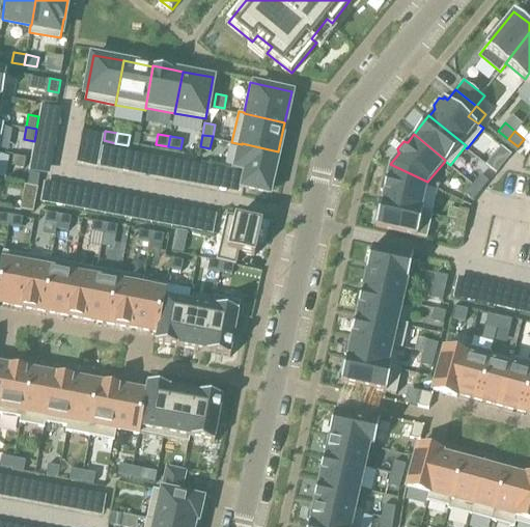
[(242,144),(236,166),(247,168),(244,185),(269,191),(278,151),(242,143),(242,144)]
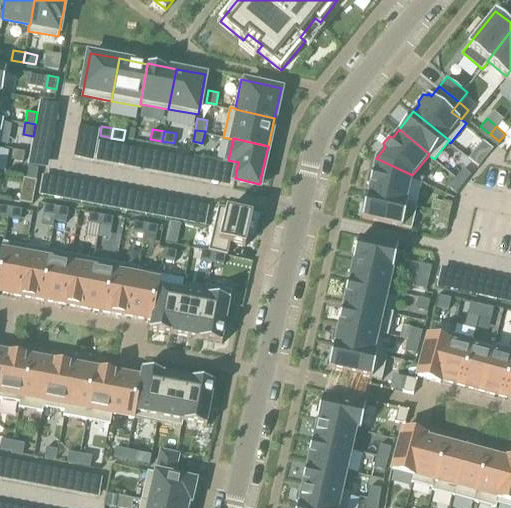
[(483,138),(477,145),(487,154),(493,146),(483,138)]
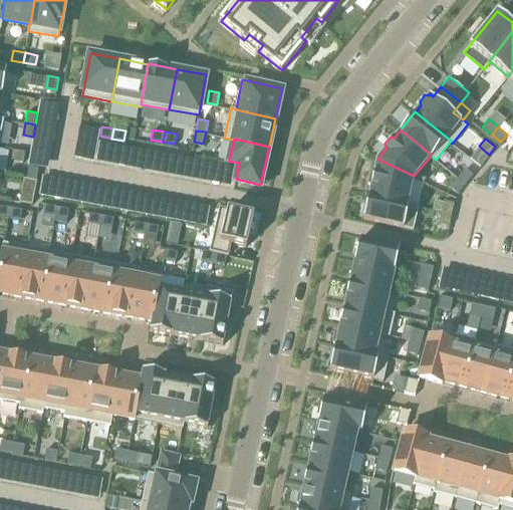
[(370,173),(368,182),(371,185),(369,193),(369,194),(408,203),(408,202),(414,176),(377,159),(374,172),(370,173)]
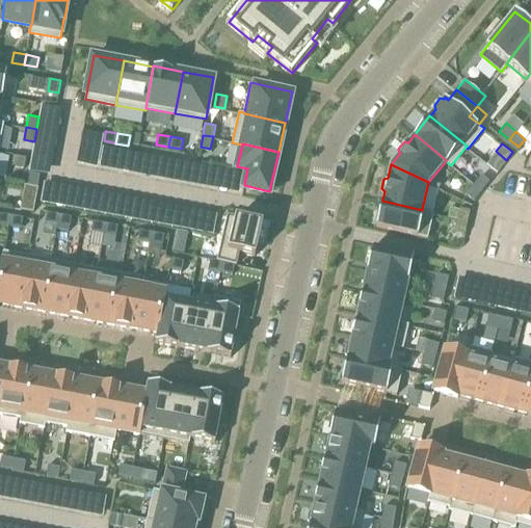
[(30,170),(28,183),(38,185),(41,173),(30,170)]
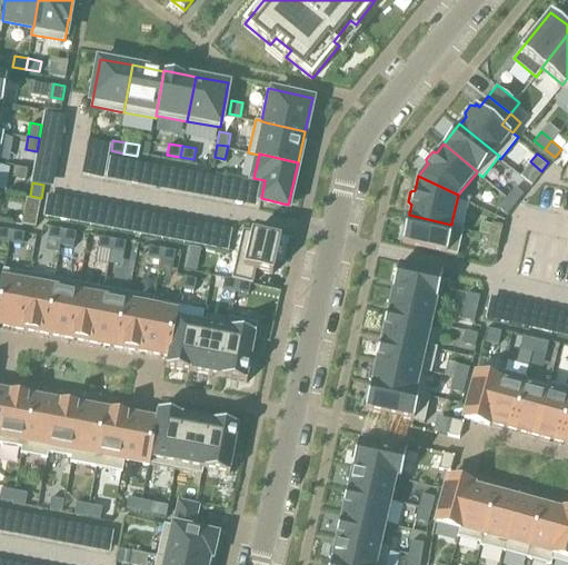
[(516,185),(507,195),(516,202),(525,191),(516,185)]
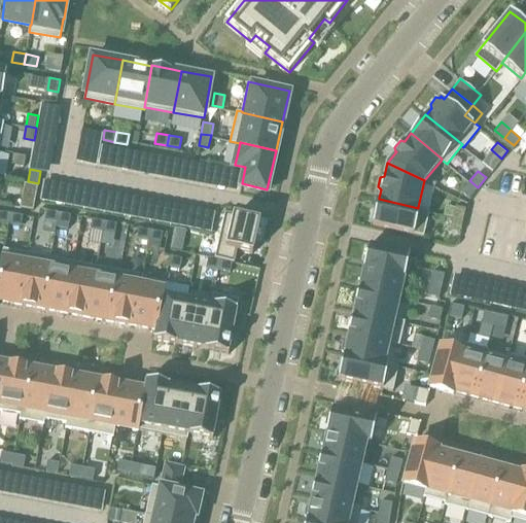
[(25,180),(23,193),(35,196),(38,183),(28,181),(25,180)]
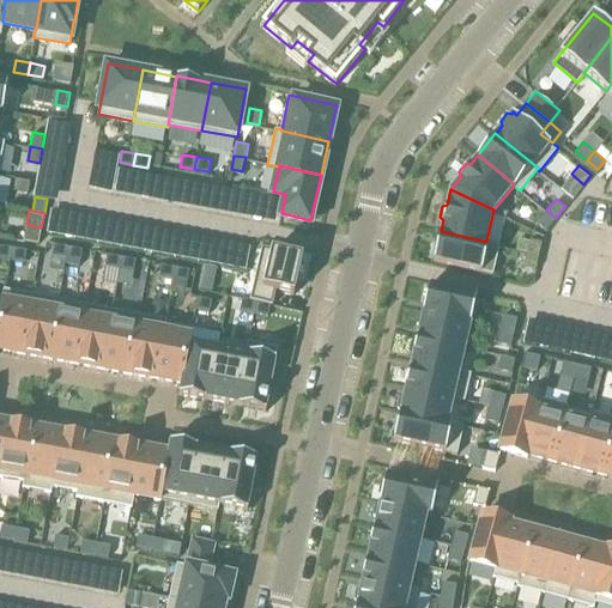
[(546,210),(538,222),(547,229),(556,218),(546,210)]
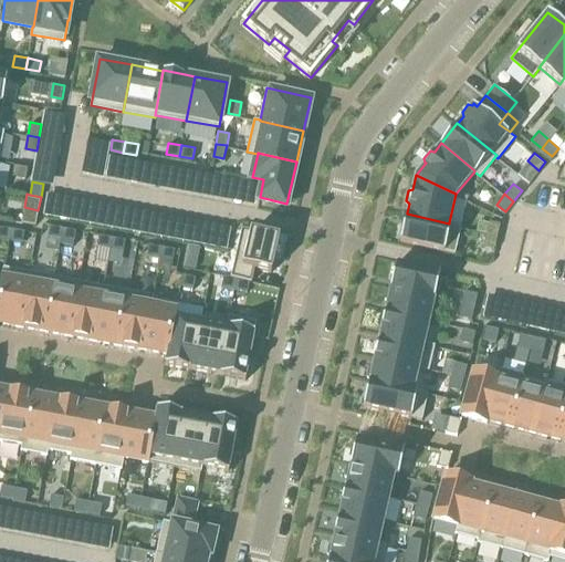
[(407,214),(400,239),(456,252),(461,226),(449,222),(449,224),(407,214)]
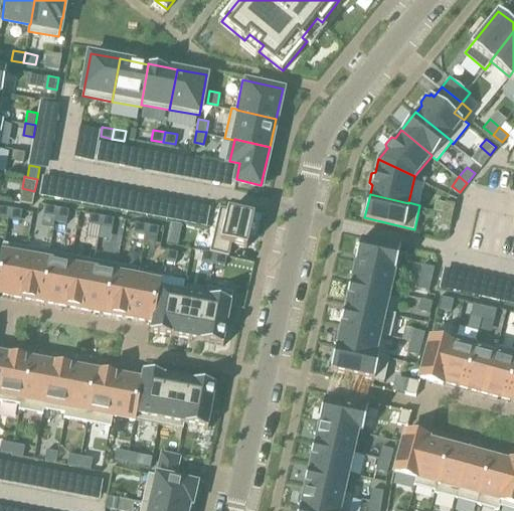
[(446,199),(444,211),(453,213),(456,201),(446,199)]
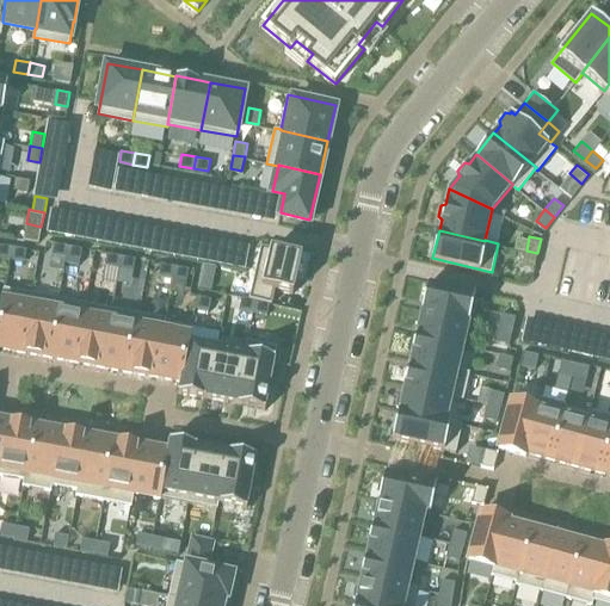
[(55,241),(53,253),(66,255),(68,245),(55,241)]
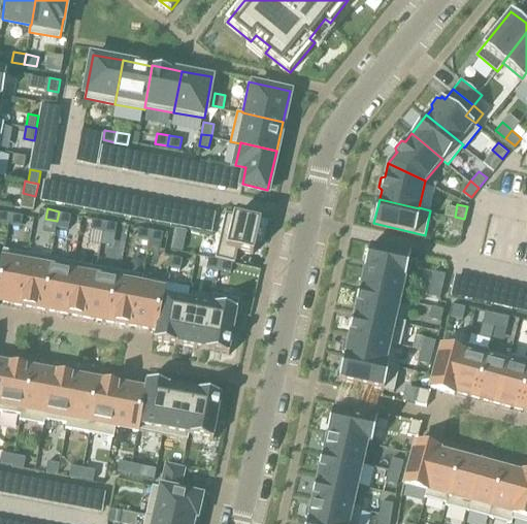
[(0,209),(0,224),(8,226),(9,222),(11,211),(0,209)]
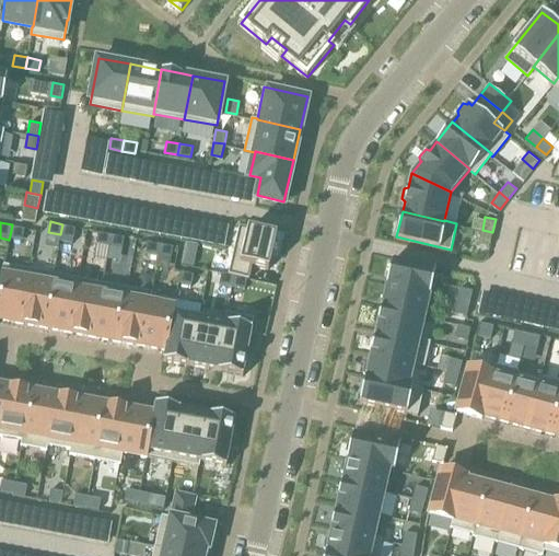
[(12,224),(10,235),(23,239),(25,228),(12,224)]
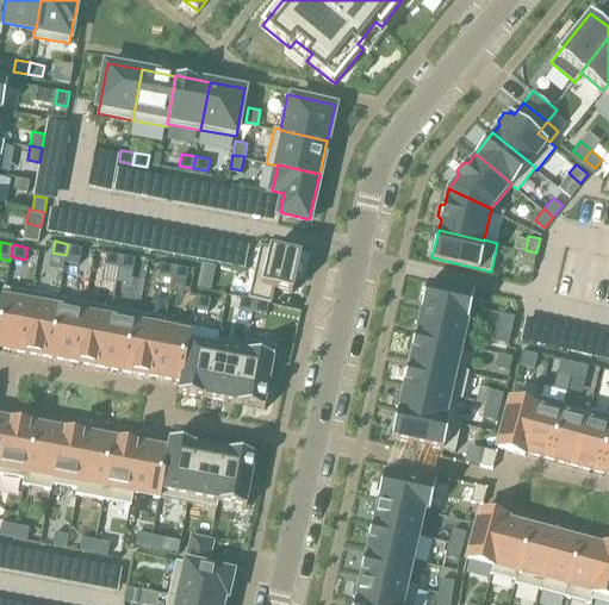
[(66,255),(66,260),(80,263),(82,247),(68,244),(66,255)]
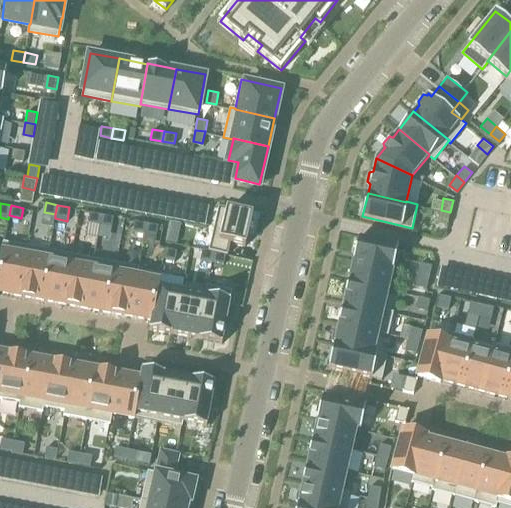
[(219,205),(209,249),(228,253),(230,241),(246,245),(253,213),(219,205)]
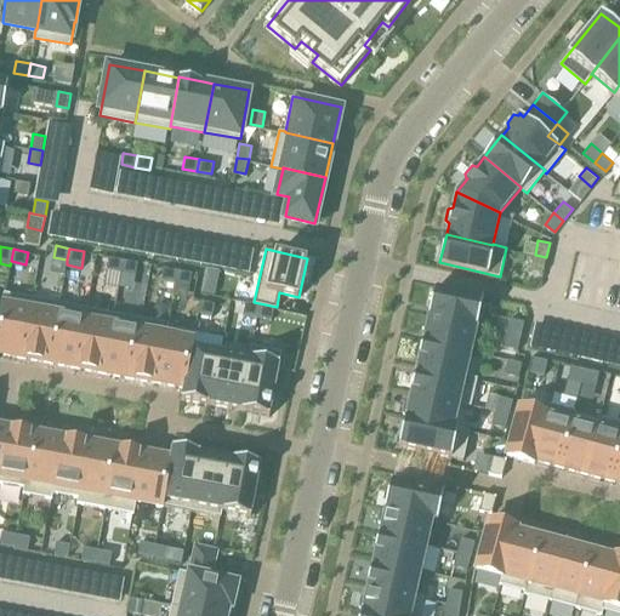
[(535,255),(532,269),(544,272),(546,257),(535,255)]
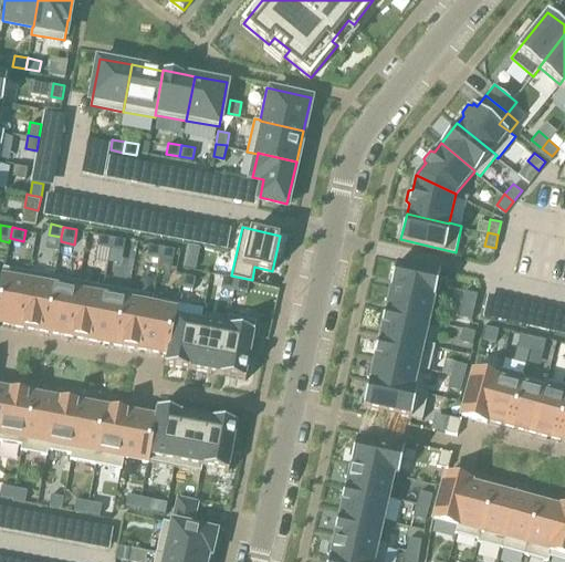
[(100,233),(97,245),(111,247),(113,236),(100,233)]
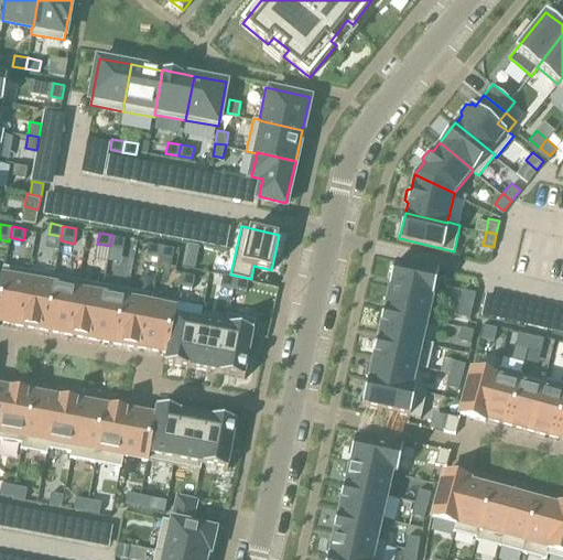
[(112,235),(110,246),(123,248),(126,237),(112,235)]
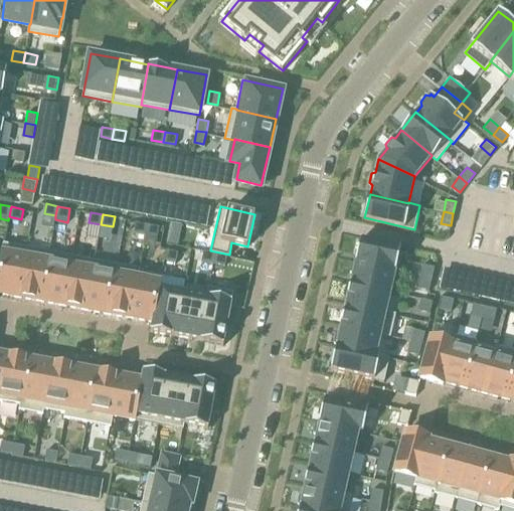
[(136,220),(134,230),(146,232),(148,222),(136,220)]
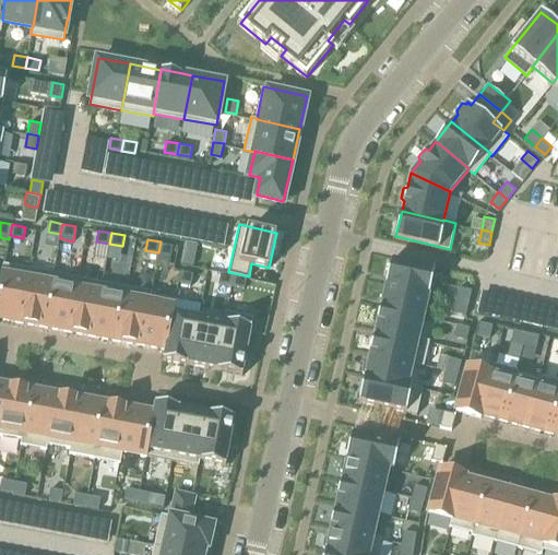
[(161,241),(158,252),(171,256),(174,245),(161,241)]
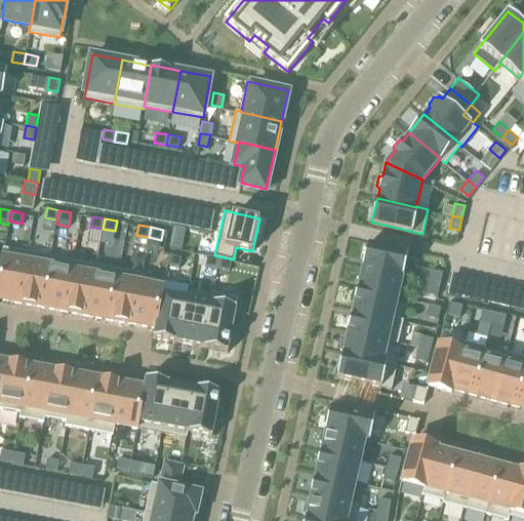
[(174,237),(172,244),(182,246),(184,239),(174,237)]
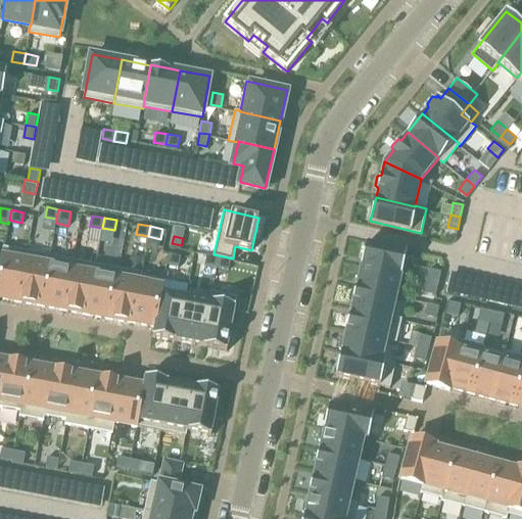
[(366,241),(361,264),(401,273),(407,250),(366,241)]
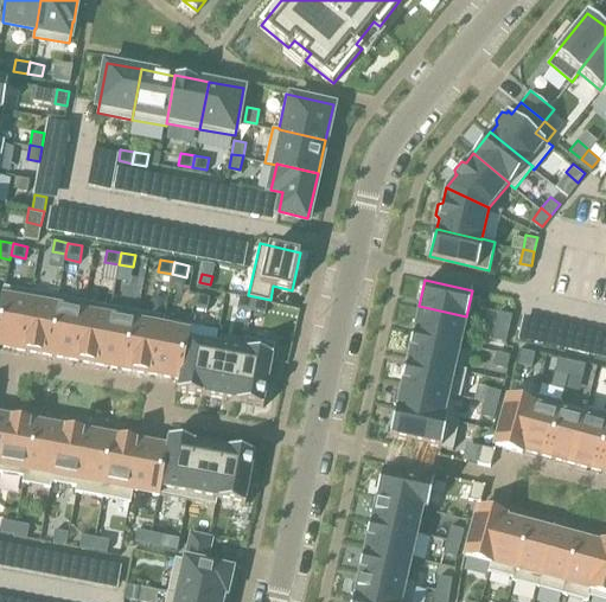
[(2,296),(0,312),(0,344),(21,348),(32,289),(5,285),(2,296)]
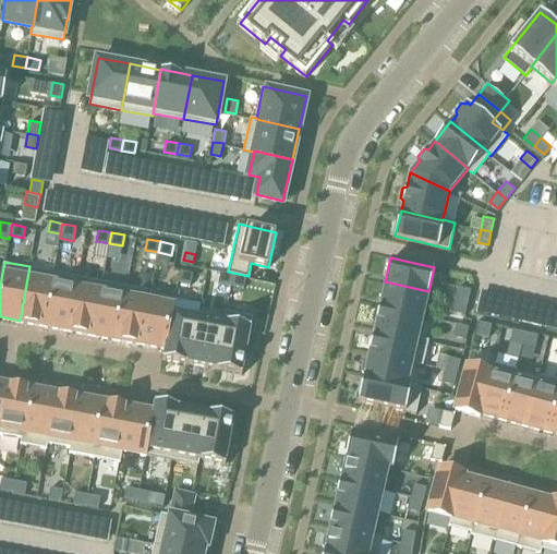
[(29,266),(20,321),(44,325),(53,271),(29,266)]
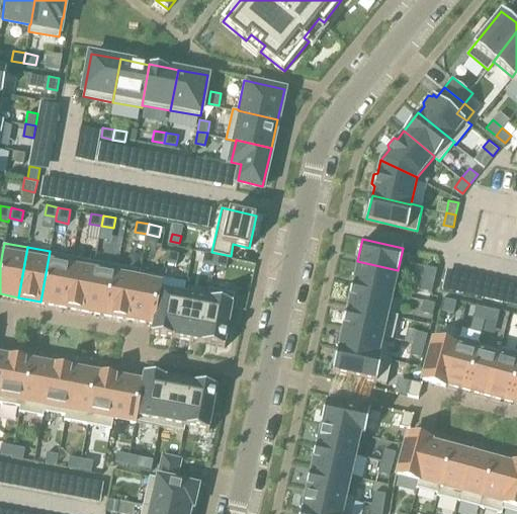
[(168,249),(166,259),(177,262),(180,252),(168,249)]
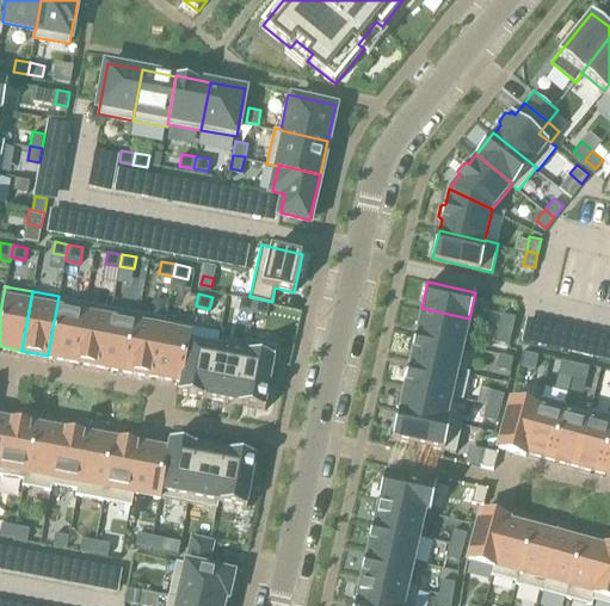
[(59,296),(48,356),(74,360),(86,301),(59,296)]
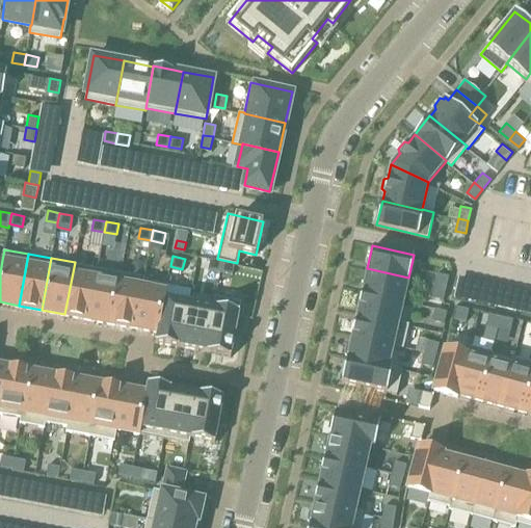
[(211,258),(209,267),(220,270),(222,261),(211,258)]
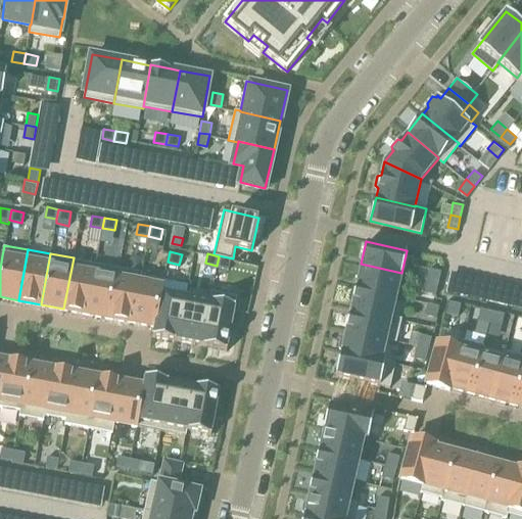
[(219,256),(217,266),(229,269),(231,258),(219,256)]
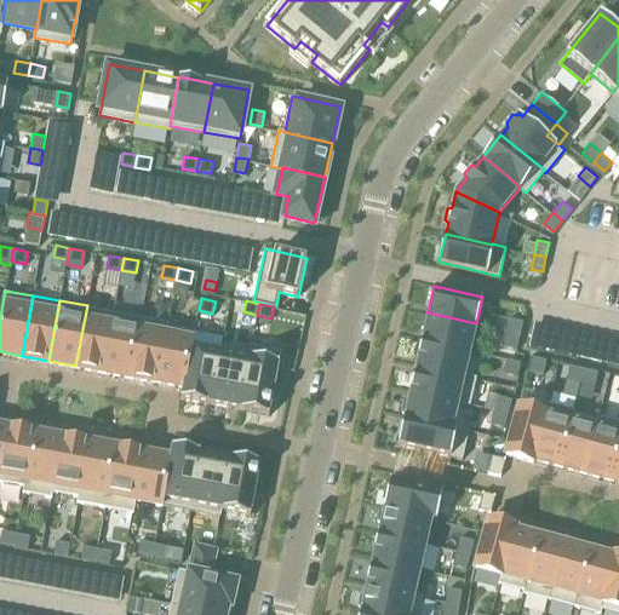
[(87,305),(75,366),(103,371),(114,311),(87,305)]
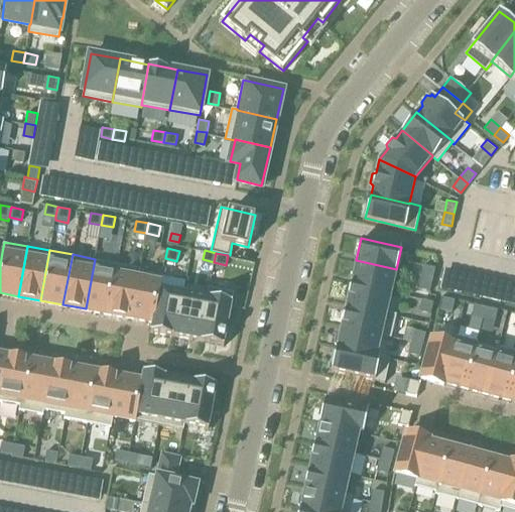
[(95,259),(86,308),(108,312),(117,263),(95,259)]
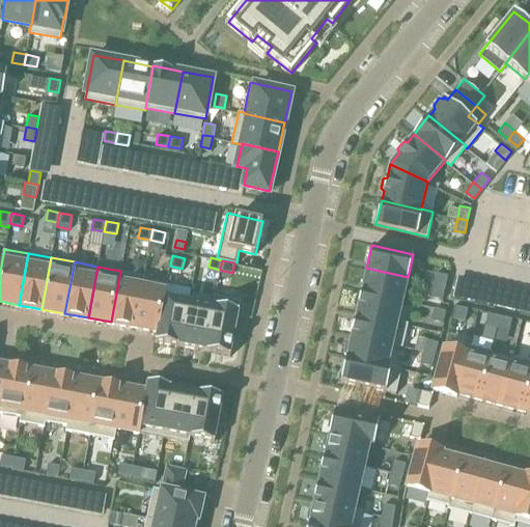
[(363,271),(361,279),(364,281),(362,289),(403,299),(408,277),(366,268),(366,269),(367,269),(367,270),(363,271)]
